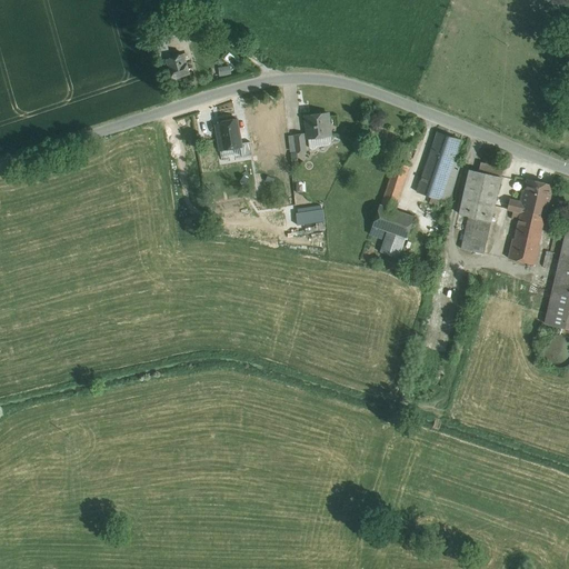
[(169,32),(159,36),(161,41),(171,39),(169,32)]
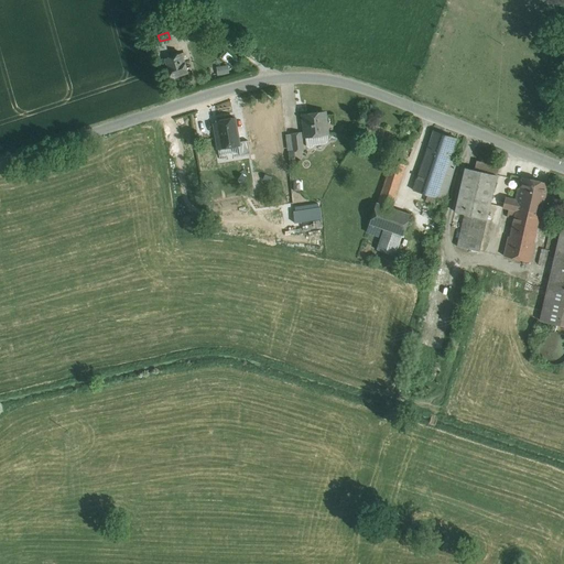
[(165,43),(154,46),(156,53),(166,50),(165,43)]
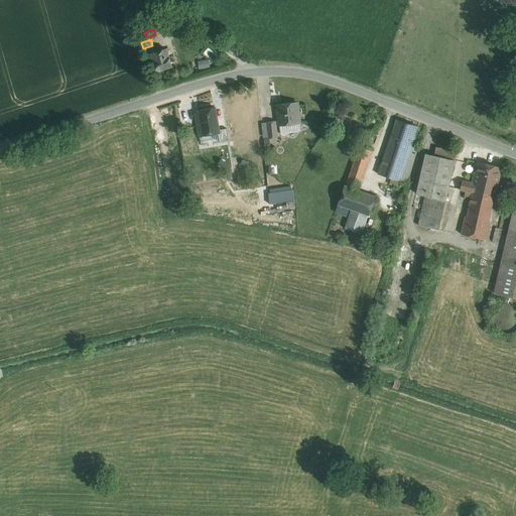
[(165,48),(151,53),(153,60),(153,61),(156,72),(172,67),(169,56),(168,56),(165,48)]
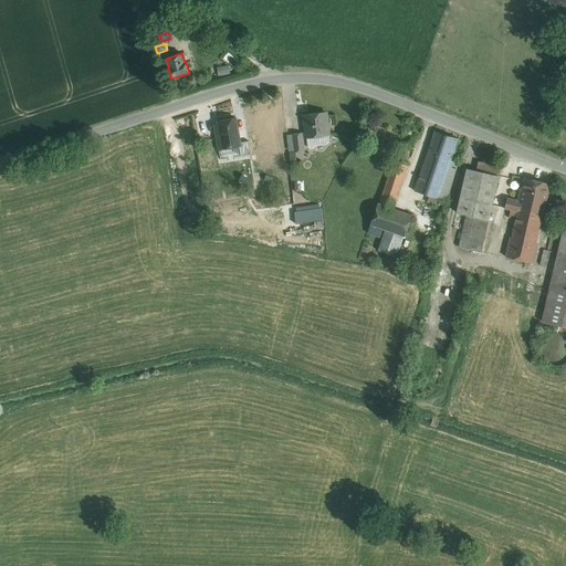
[(326,113),(304,115),(307,146),(311,148),(313,148),(315,146),(327,144),(329,140),(326,113)]
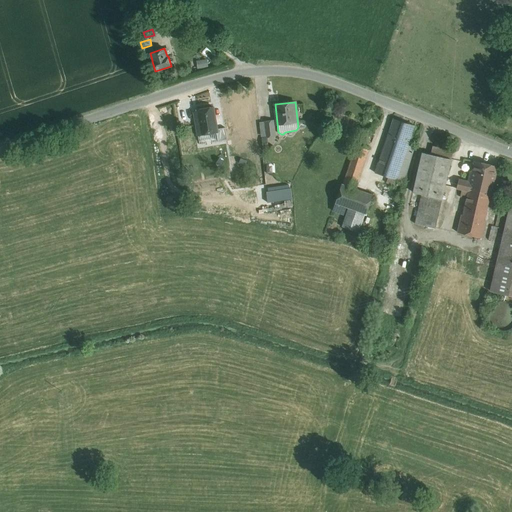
[(213,107),(197,110),(198,119),(195,120),(199,140),(208,138),(209,143),(218,141),(217,132),(218,132),(217,129),(213,107)]
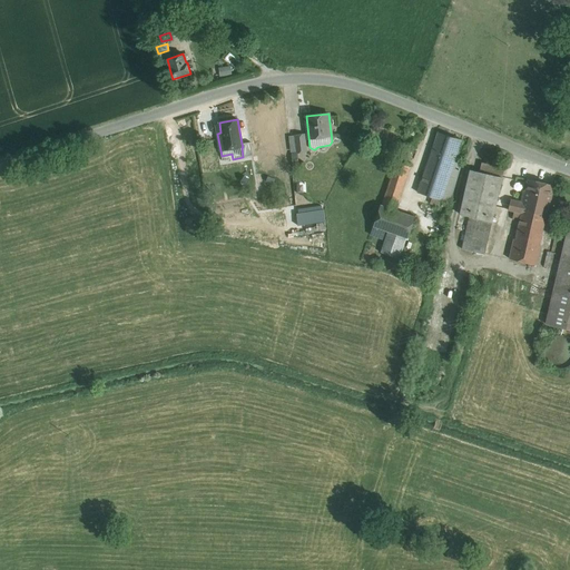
[(462,140),(439,133),(428,165),(451,173),(454,161),(462,140)]
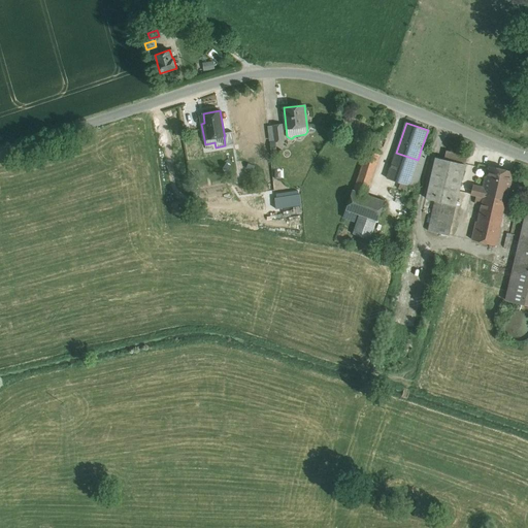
[(282,125),(273,126),(275,141),(284,140),(282,125)]
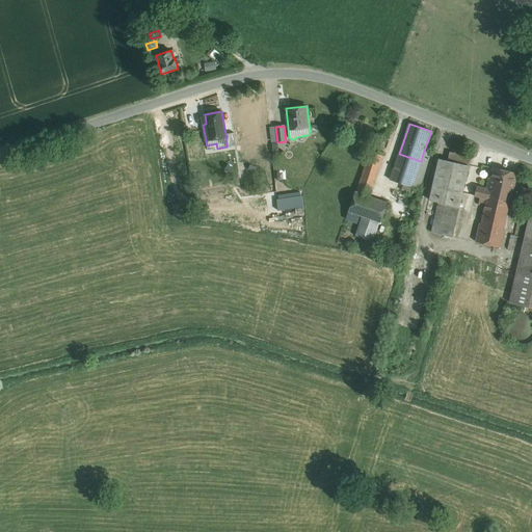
[(234,132),(225,134),(227,137),(225,137),(227,147),(236,144),(234,132)]
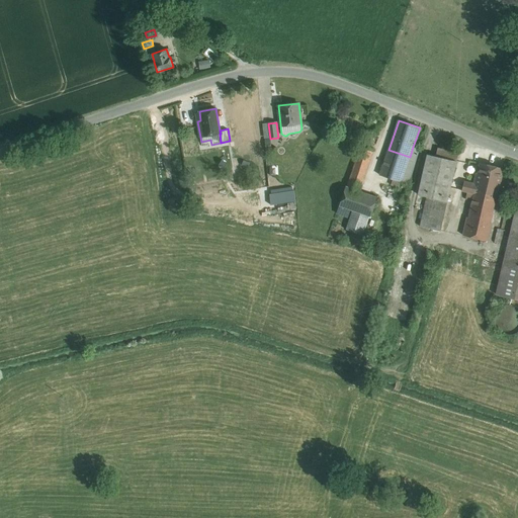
[(270,139),(265,140),(266,152),(271,151),(274,146),(274,144),(270,139)]
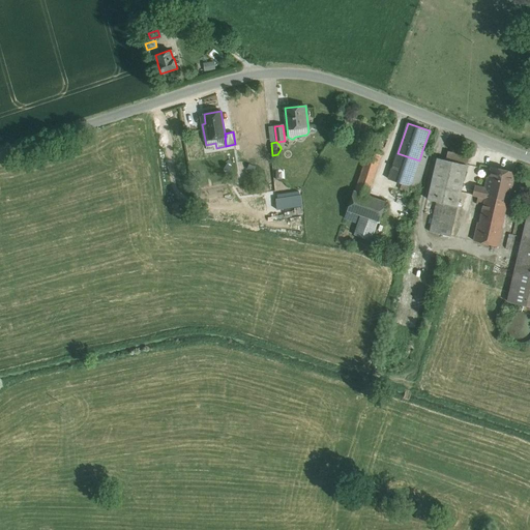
[(370,148),(355,190),(369,196),(382,153),(370,148)]
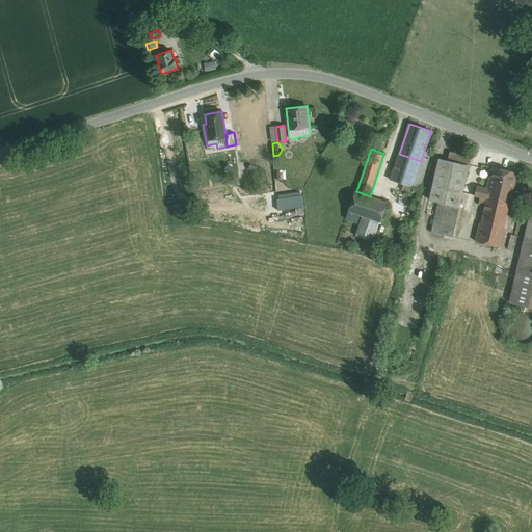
[(421,161),(399,154),(390,180),(420,189),(430,153),(424,151),(421,161)]
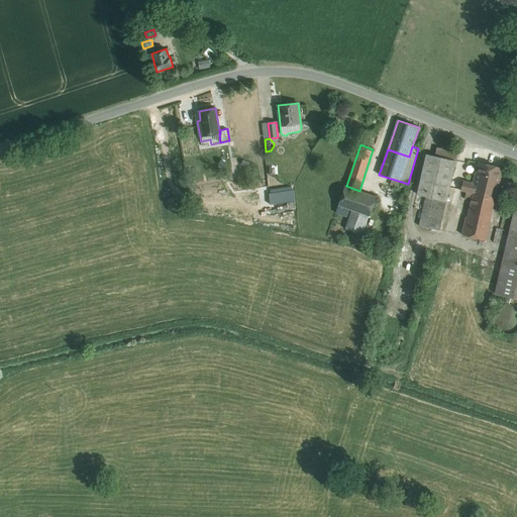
[(455,161),(426,154),(417,194),(426,196),(446,201),(455,161)]
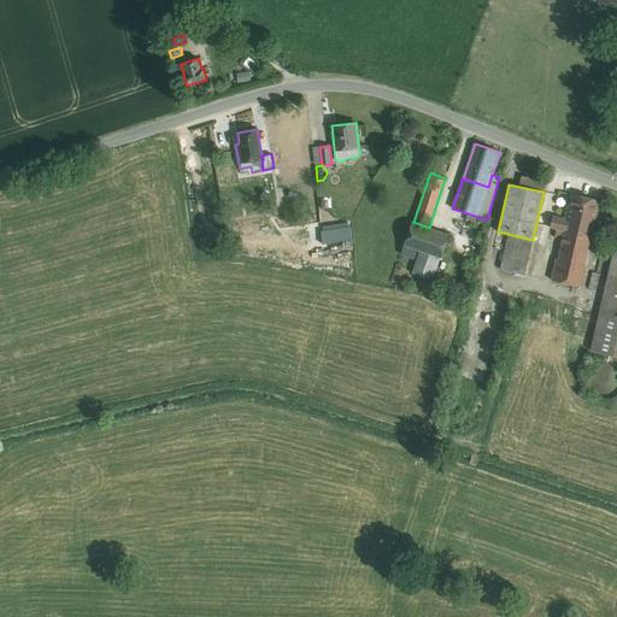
[(599,200),(573,194),(568,219),(565,228),(591,233),(599,200)]
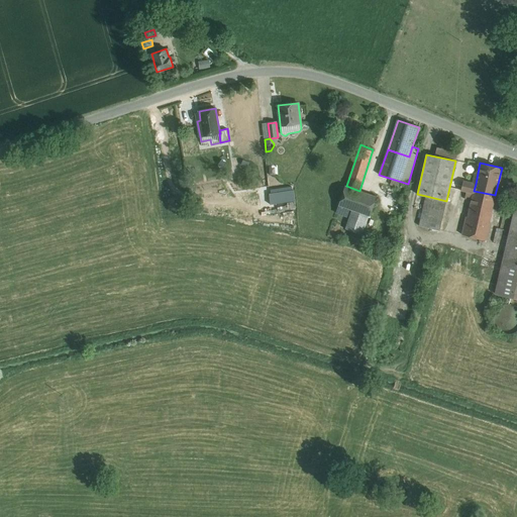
[(476,184),(463,181),(460,190),(474,193),(474,191),(476,184)]
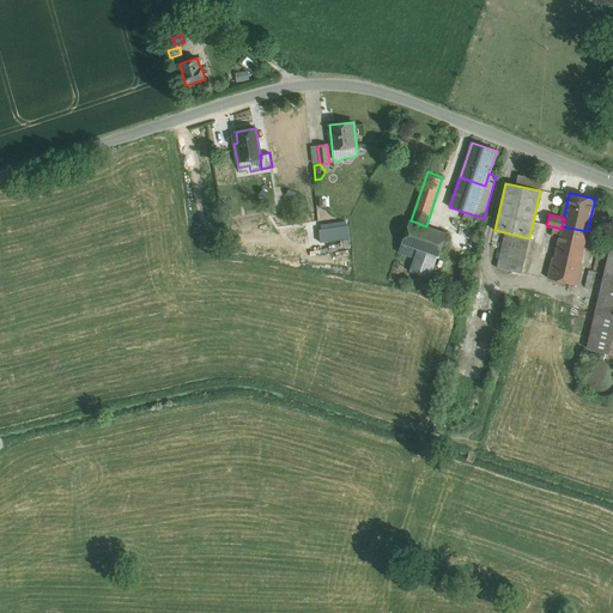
[(411,220),(410,220),(401,243),(413,248),(437,255),(438,256),(447,234),(426,226),(411,220)]
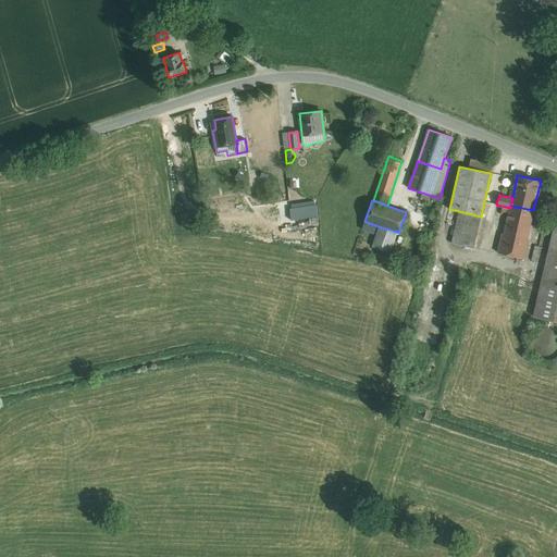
[(317,206),(291,209),(292,219),(318,215),(317,206)]
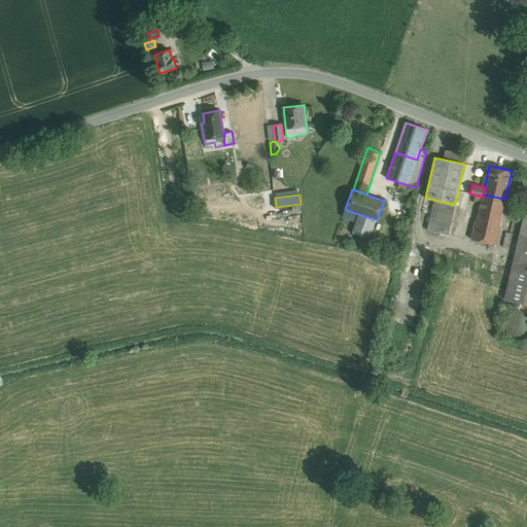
[(504,199),(483,195),(483,197),(477,221),(475,221),(470,239),(496,245),(500,227),(498,226),(504,199)]
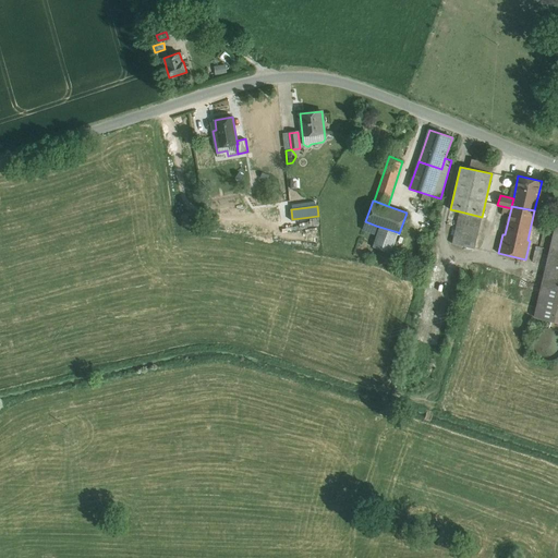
[(482,217),(460,211),(452,243),(474,249),(482,217)]
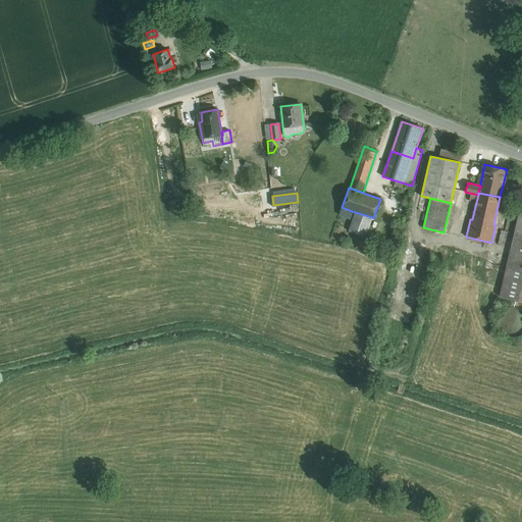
[(521,204),(521,205),(500,297),(521,301),(521,204)]
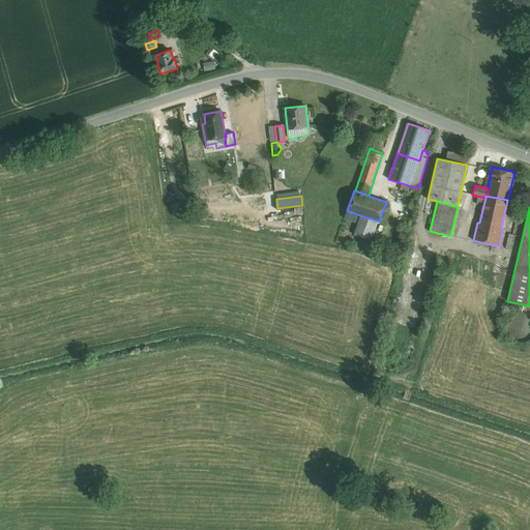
[(357,214),(347,210),(344,217),(356,222),(358,214),(357,214)]
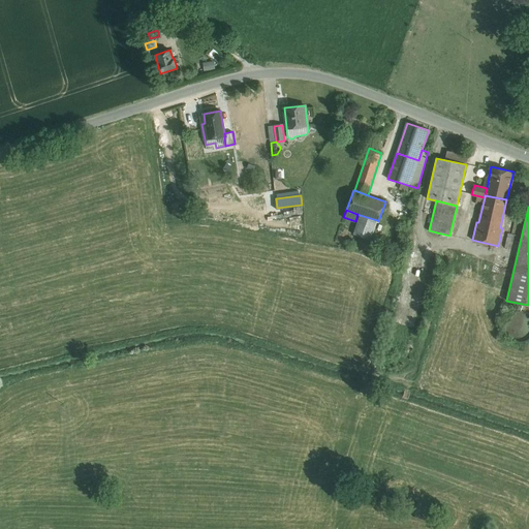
[(377,220),(361,215),(353,235),(370,240),(377,220)]
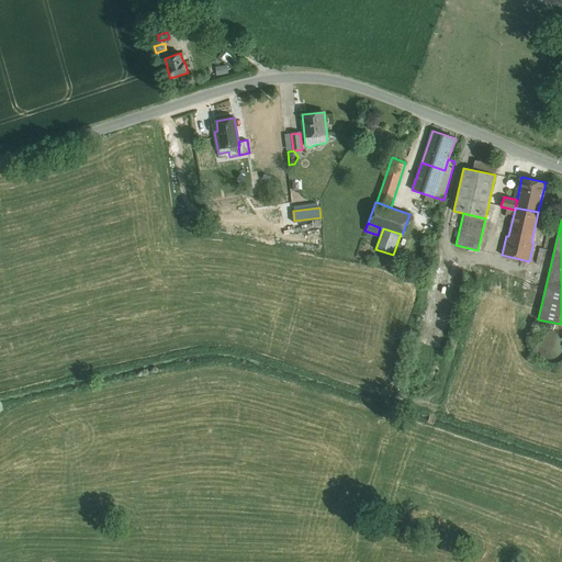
[(546,249),(539,248),(536,262),(542,263),(546,249)]
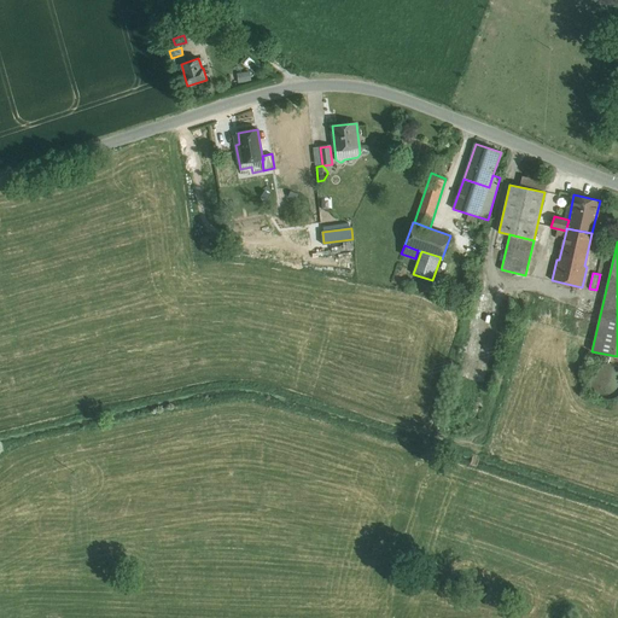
[(617,366),(614,365),(607,363),(600,365),(595,368),(590,374),(589,382),(590,389),(595,395),(601,398),(607,400),(614,398),(617,395),(617,366)]
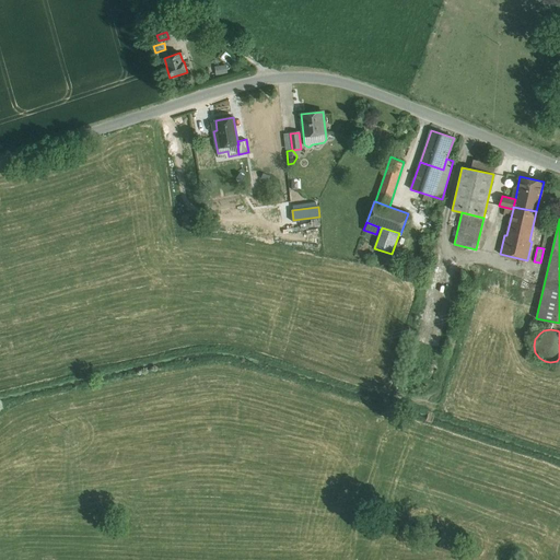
All buildings are outlined.
